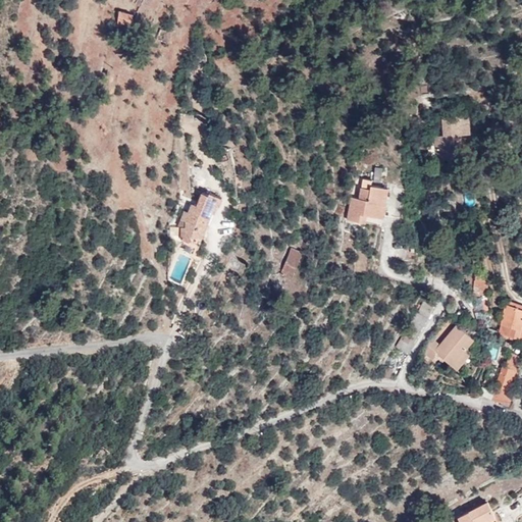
[(150,0),(141,0),(133,20),(141,23),(150,0)]
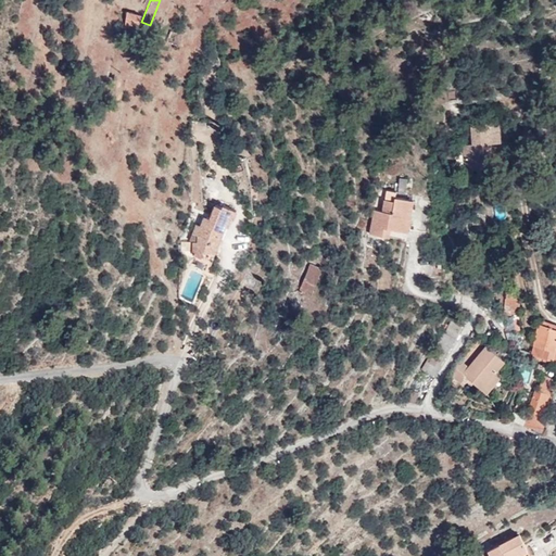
[(140,15),(125,11),(119,29),(124,32),(122,43),(131,47),(140,15)]
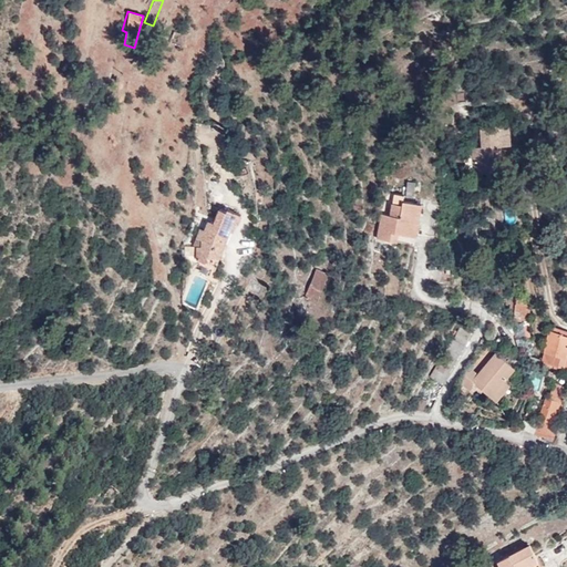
[(179,49),(183,39),(173,34),(168,45),(179,49)]
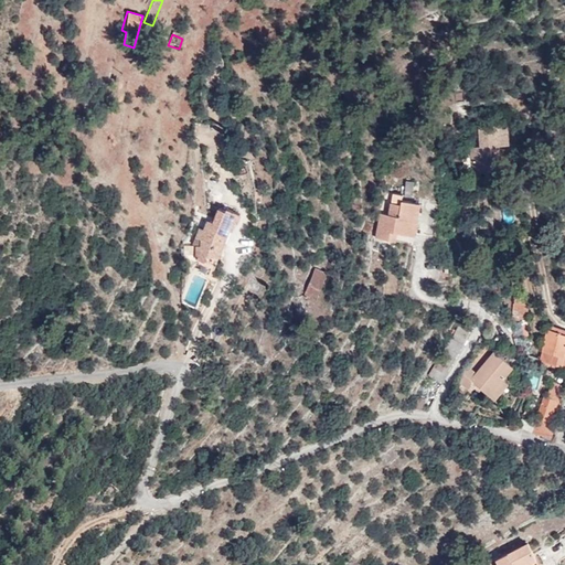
[(505,146),(505,124),(478,126),(478,147),(468,147),(470,172),(496,170),(494,146),(505,146)]
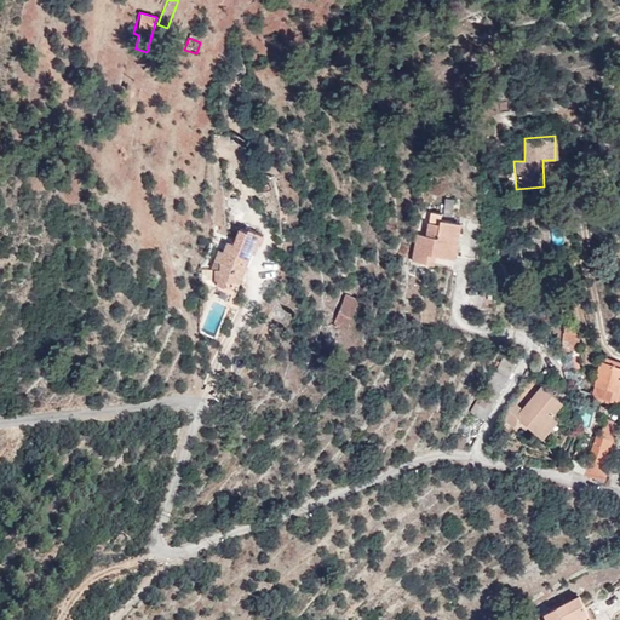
[(445,197),(443,216),(458,217),(459,199),(445,197)]
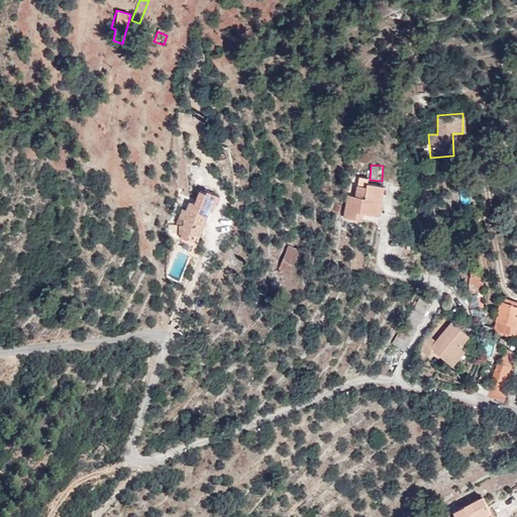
[(341,218),(353,221),(355,212),(364,213),(377,216),(384,186),(367,183),(366,187),(356,185),(354,197),(346,196),(341,218)]
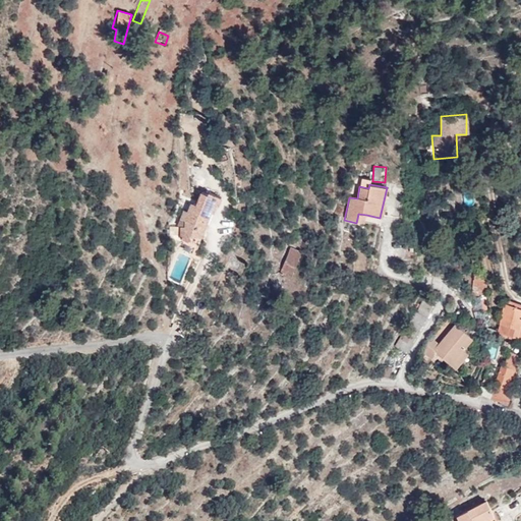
[(188,235),(199,235),(210,211),(211,212),(214,204),(216,205),(219,196),(207,192),(206,194),(199,191),(195,204),(189,201),(185,211),(182,210),(180,215),(182,219),(183,219),(183,225),(179,226),(178,238),(186,240),(188,235)]
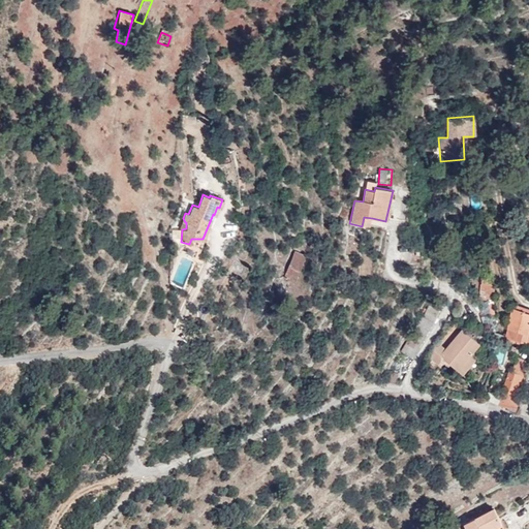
[(364,217),(362,226),(370,227),(372,218),(364,217)]
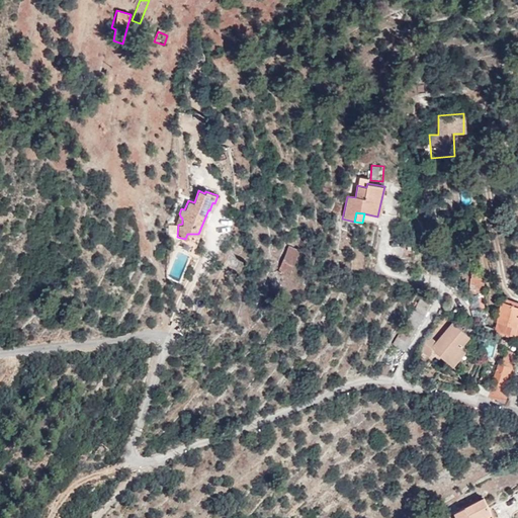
[(195,243),(198,234),(187,234),(185,239),(195,243)]
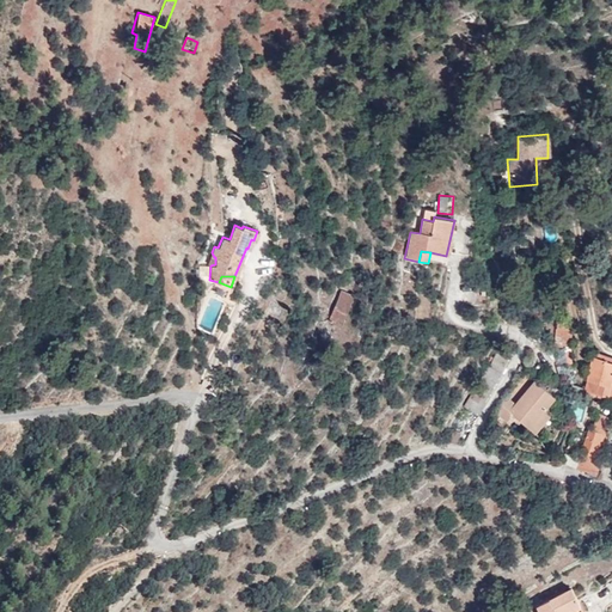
[(341,326),(353,295),(341,292),(328,322),(341,326)]
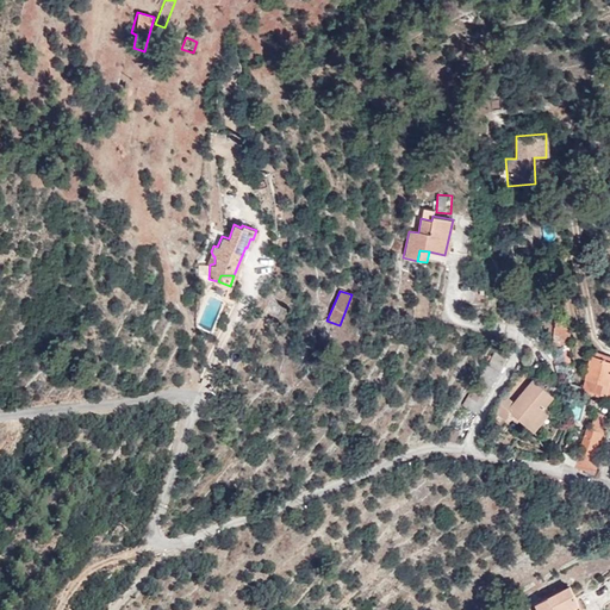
[(571,332),(555,319),(552,346),(568,347),(571,332)]
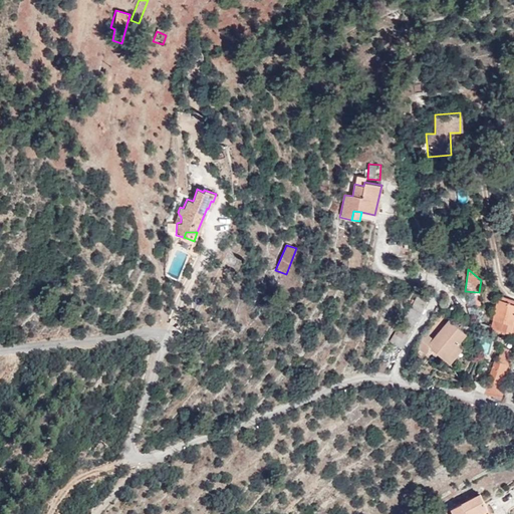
[(513,315),(513,305),(497,300),(488,329),(508,336),(513,315)]
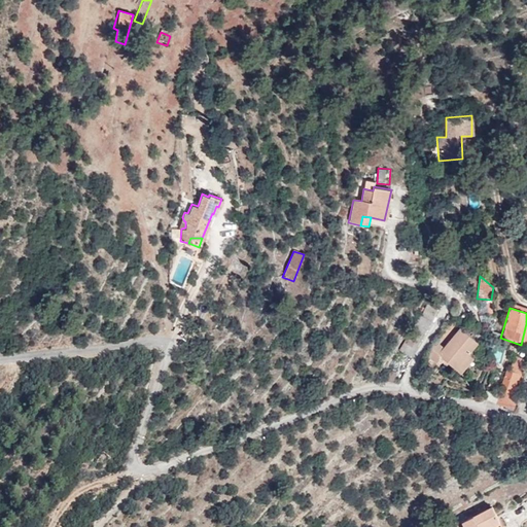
[(458,328),(441,349),(435,355),(442,360),(453,371),(465,355),(476,343),(458,328)]
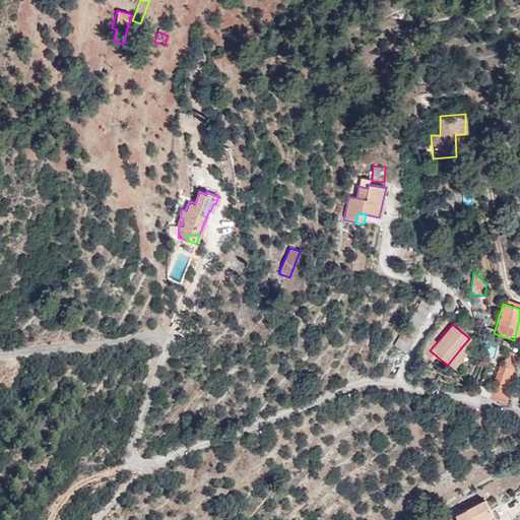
[(430,350),(435,344),(427,338),(415,351),(429,363),(436,355),(430,350)]
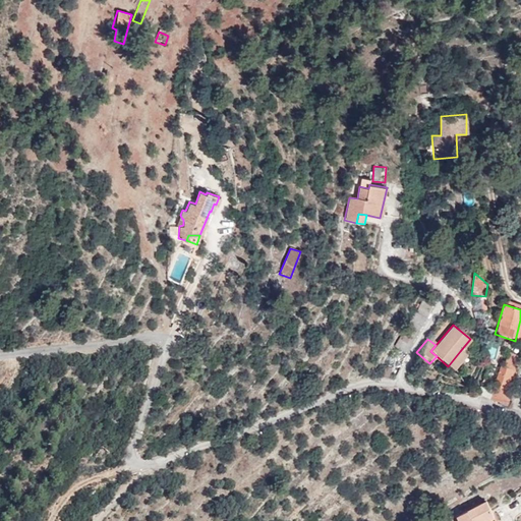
[(465,356),(460,351),(448,366),(453,370),(465,356)]
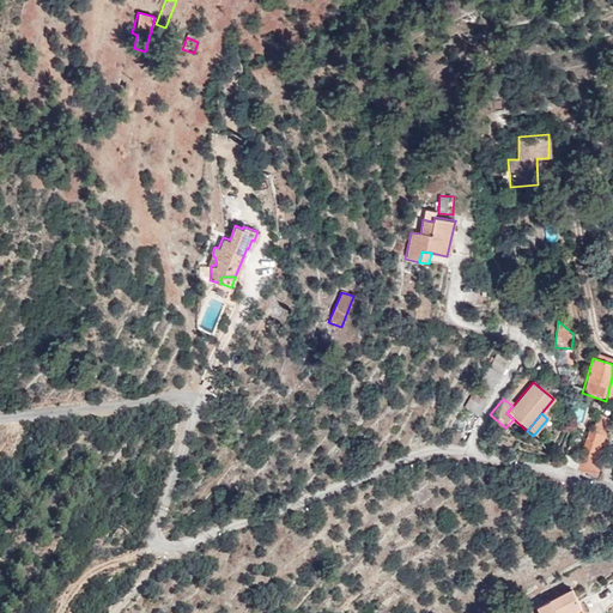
[(599,437),(606,439),(612,419),(599,414),(593,435),(599,437)]
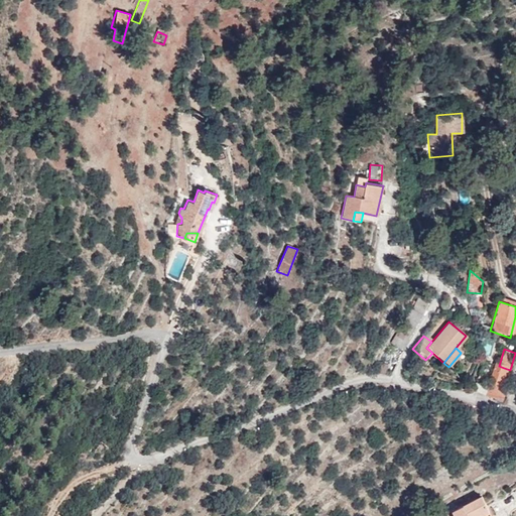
[(483,394),(494,399),(504,368),(499,366),(494,364),(483,394)]
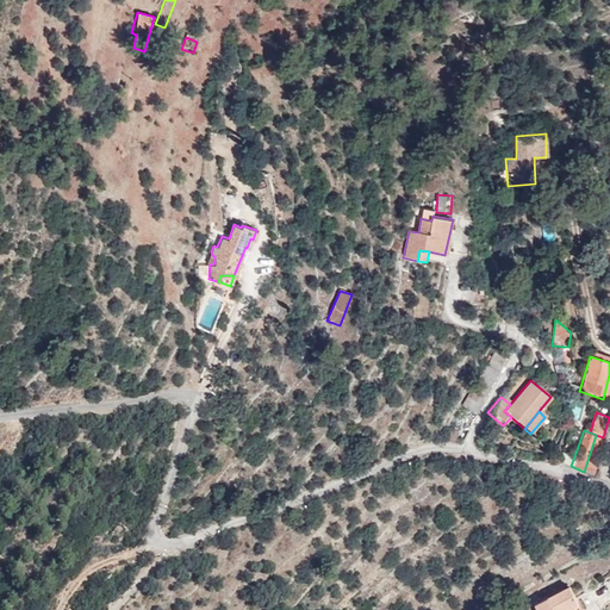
[(584,472),(593,474),(602,443),(603,437),(596,435),(584,472)]
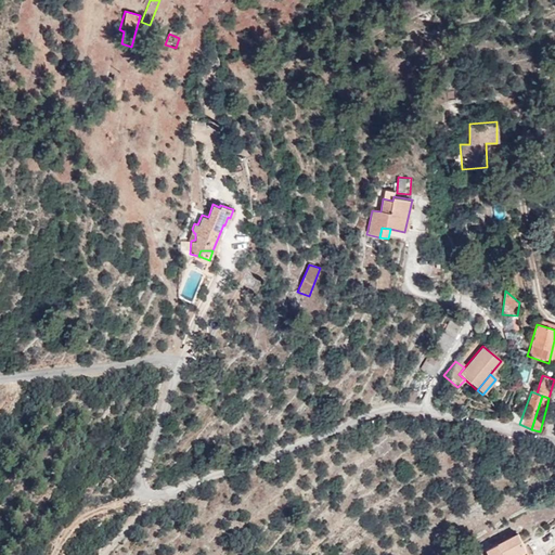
[(115,481),(106,476),(99,487),(106,493),(115,481)]
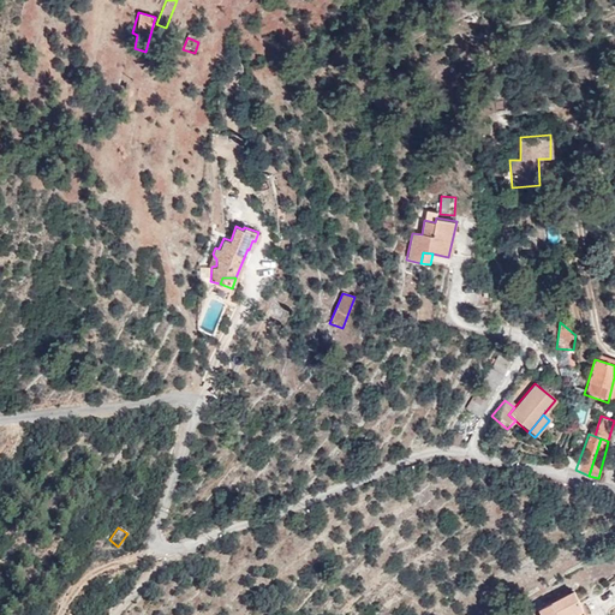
[(586,613),(574,589),(538,609),(541,614),(591,614),(590,611),(586,613)]
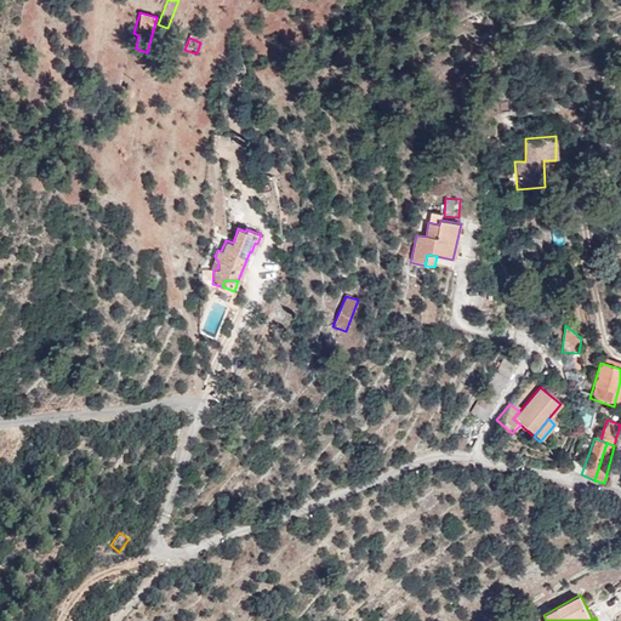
All buildings are outlined.
